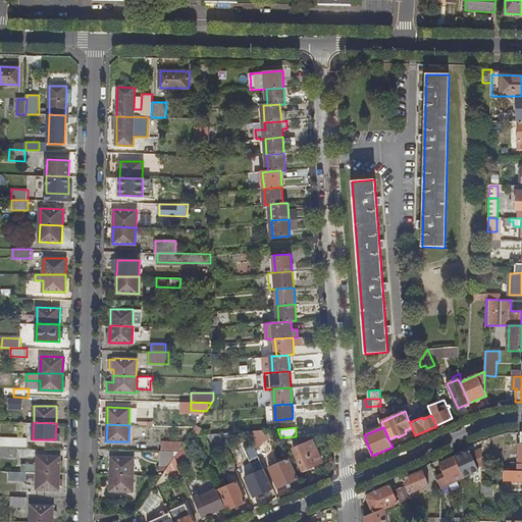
[(247,431),(253,444),(254,447),(261,444),(260,441),(266,438),(262,430),(247,431)]
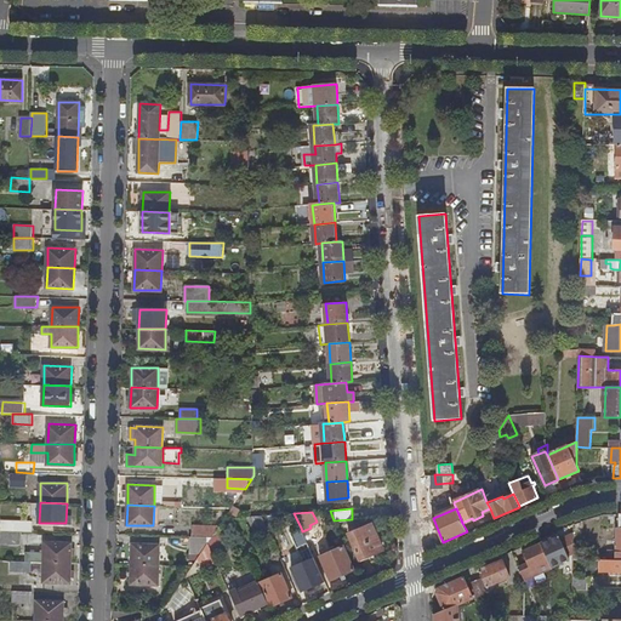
[(261,516),(266,524),(279,519),(278,514),(261,516)]
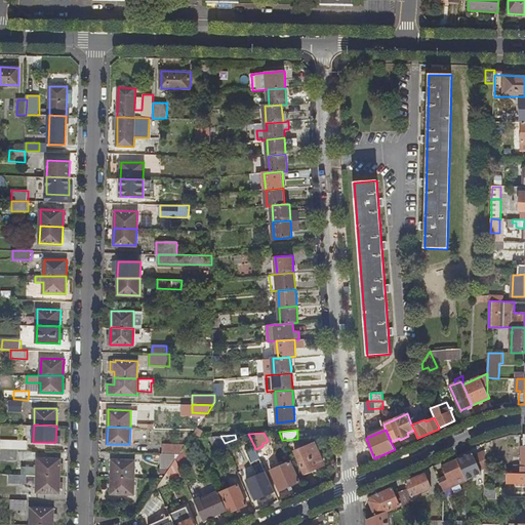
[(1,440),(1,449),(18,449),(28,449),(28,441),(1,440)]
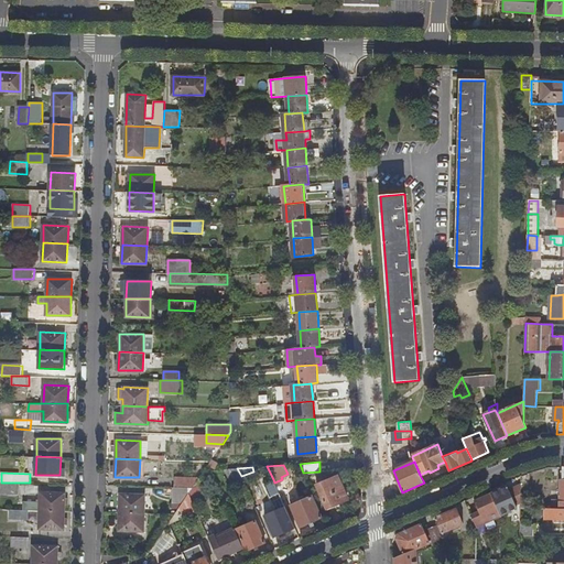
[(317,485),(327,508),(348,499),(337,476),(317,485)]
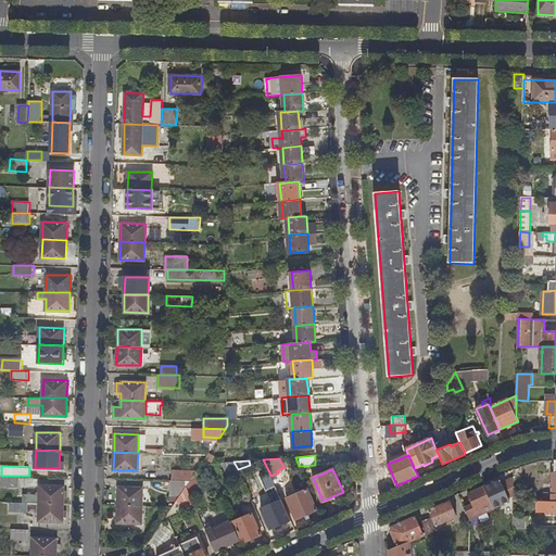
[(172,470),(171,480),(189,480),(193,475),(197,470),(172,470)]
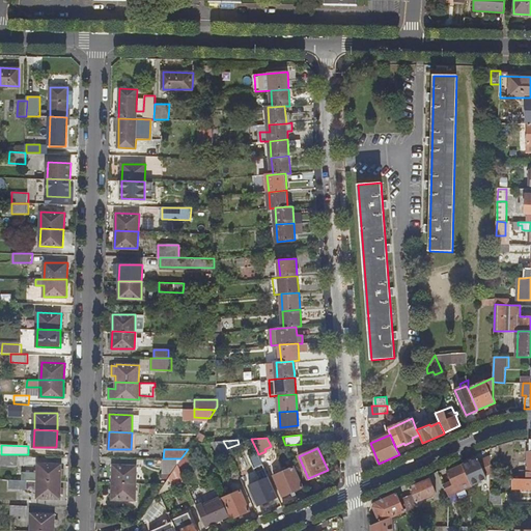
[(249,485),(258,505),(277,497),(258,454),(257,451),(249,454),(259,476),(261,476),(262,479),(249,485)]
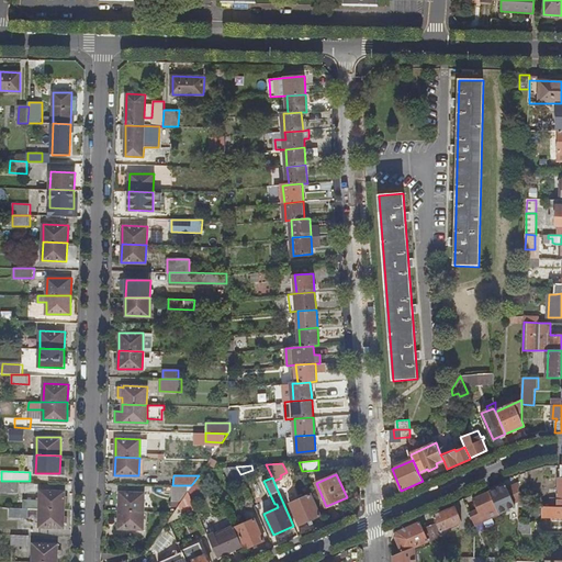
[(0,480),(0,491),(20,492),(20,481),(1,481),(0,480)]
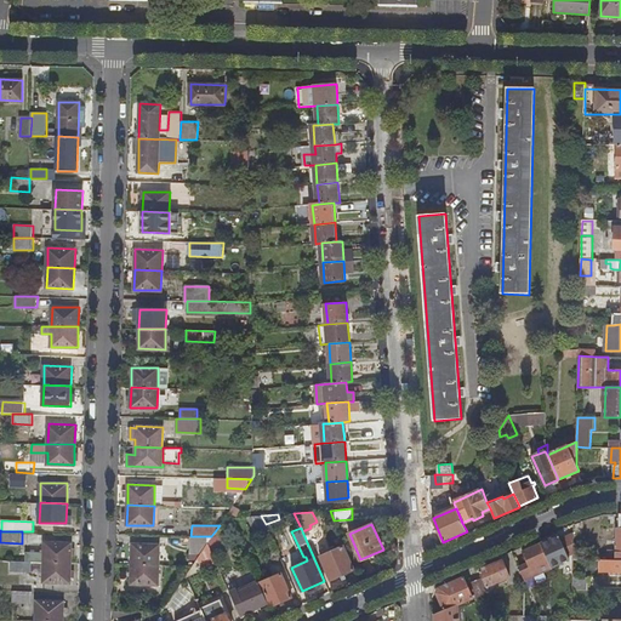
[(211,536),(208,543),(211,551),(223,545),(216,530),(211,536)]
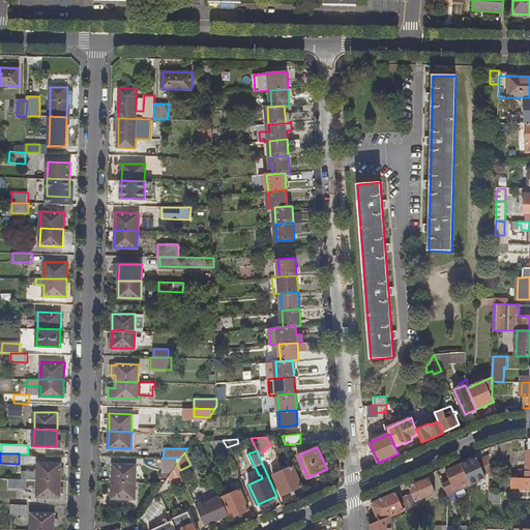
[(463,464),(470,480),(472,484),(487,478),(484,475),(490,472),(490,464),(490,454),(478,461),(477,458),(463,464)]
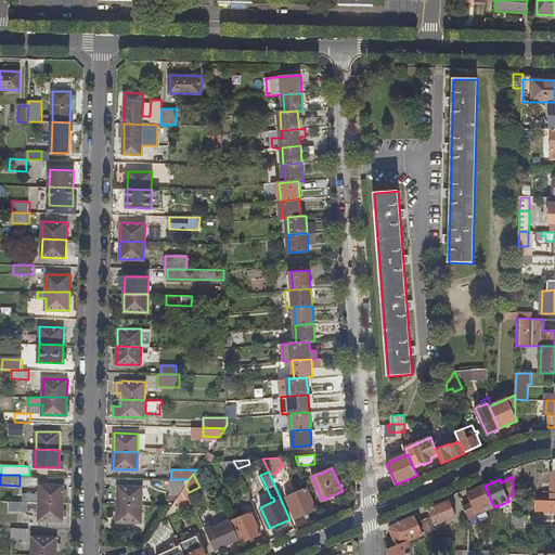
[(169,479),(168,493),(179,494),(185,486),(189,479),(170,479),(169,479)]
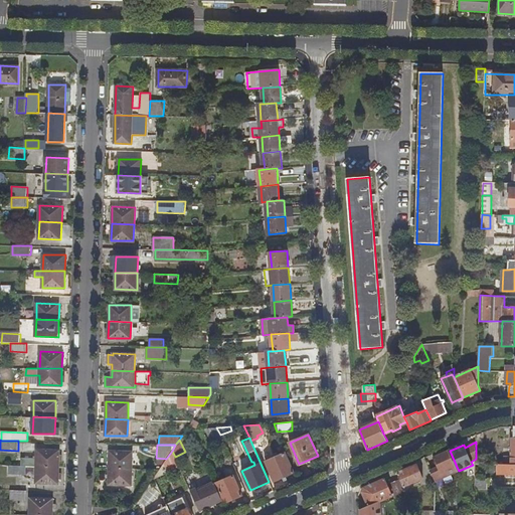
[(23,461),(23,465),(31,466),(36,466),(58,466),(58,450),(37,449),(37,451),(36,462),(30,462),(23,461)]
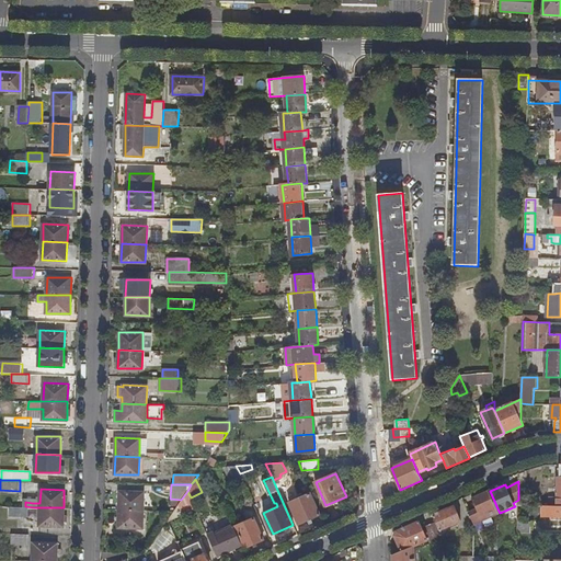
[(180,502),(184,512),(195,507),(191,497),(187,491),(181,500),(180,502)]
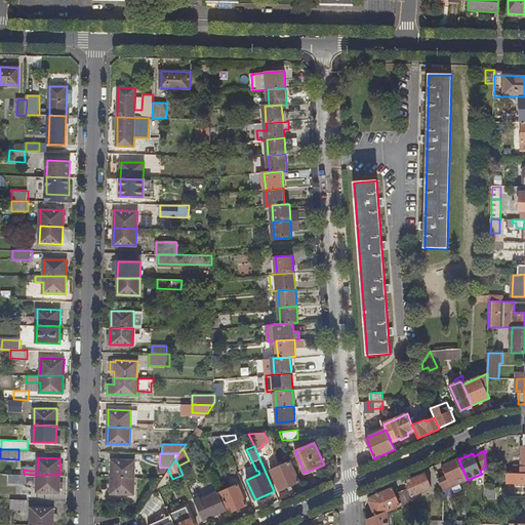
[(443,467),(447,477),(439,480),(443,490),(465,481),(466,476),(458,459),(443,467)]
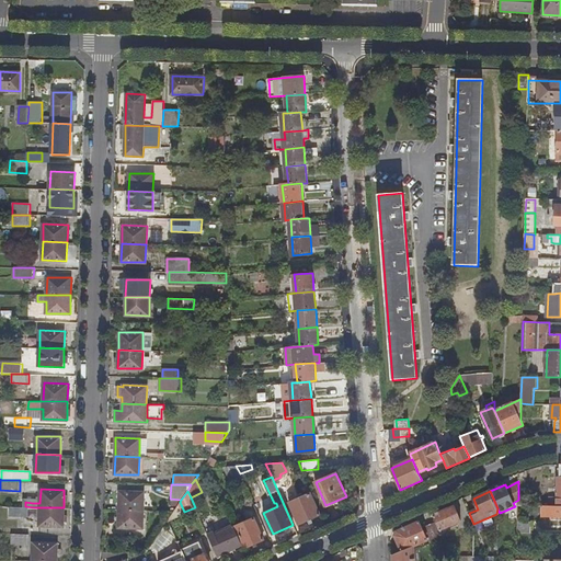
[(118,492),(118,510),(142,511),(142,492),(118,492)]
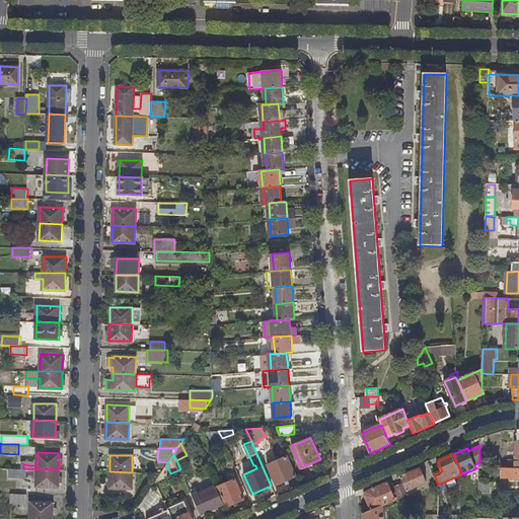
[(268,465),(277,485),(296,476),(287,456),(268,465)]
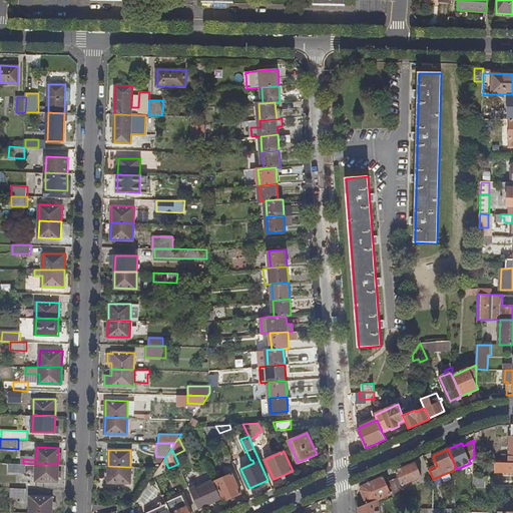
[(162,462),(158,467),(153,475),(168,468),(164,459),(162,462)]
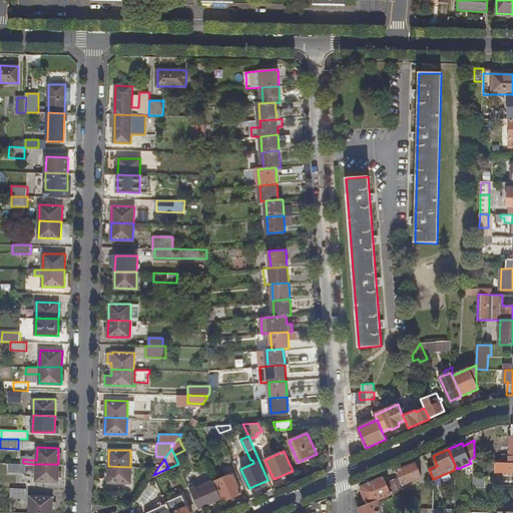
[(497,463),(496,472),(503,472),(512,472),(512,462),(510,463),(497,463)]
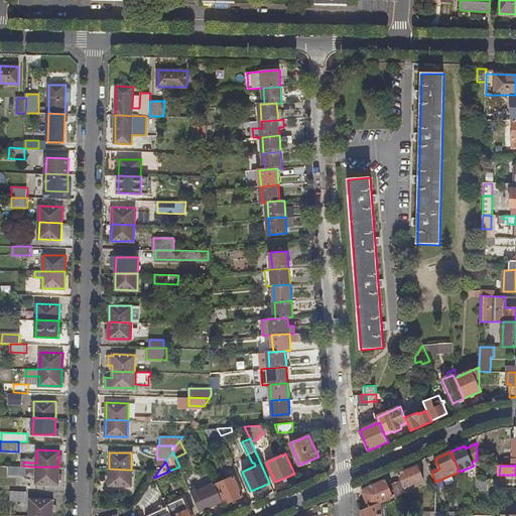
[(399,474),(402,480),(405,488),(424,479),(418,466),(399,474)]
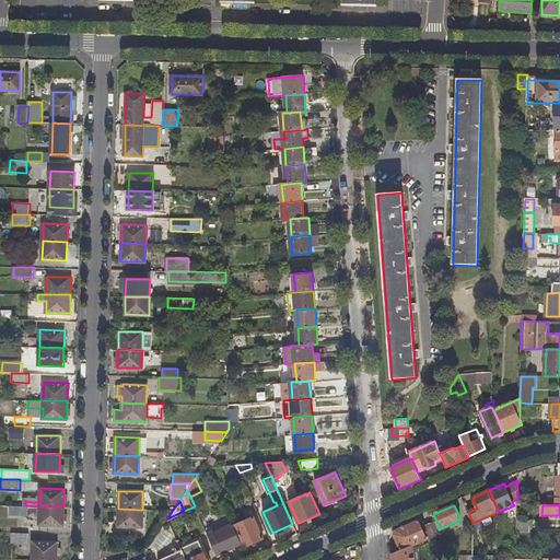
[(39,512),(38,524),(63,524),(63,506),(39,506),(39,512)]
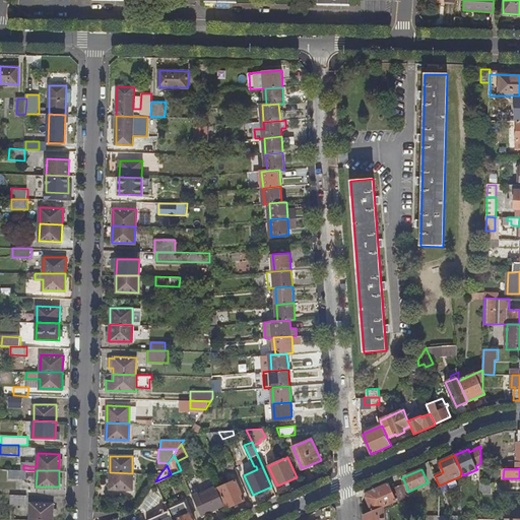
[(110,472),(109,490),(132,490),(132,473),(110,472)]
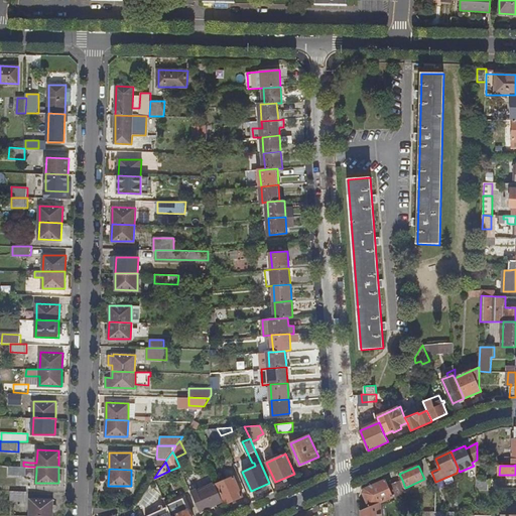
[(364,493),(370,507),(363,511),(362,515),(382,515),(381,509),(396,502),(386,480),(366,489),(364,493)]
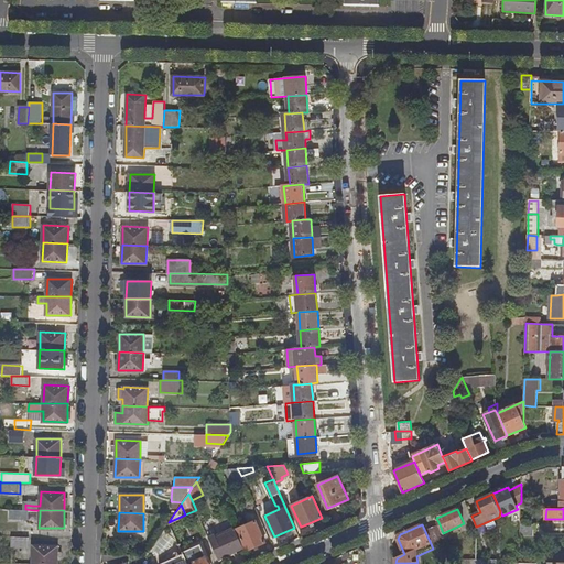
[(429,529),(434,543),(445,538),(443,533),(440,524),(429,529)]
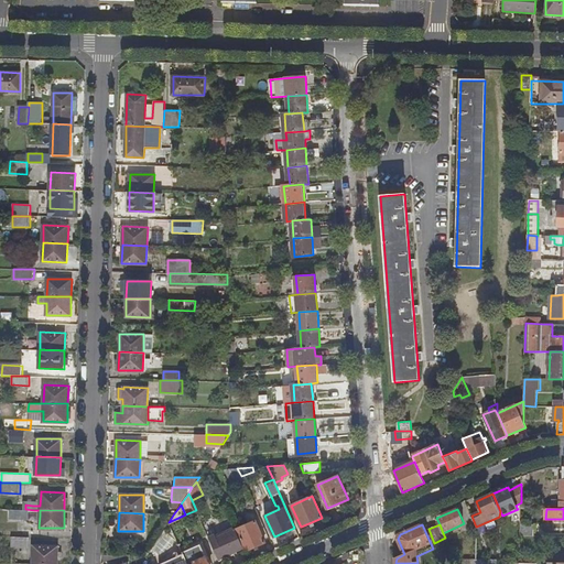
[(521,524),(520,535),(533,535),(533,524),(521,524)]
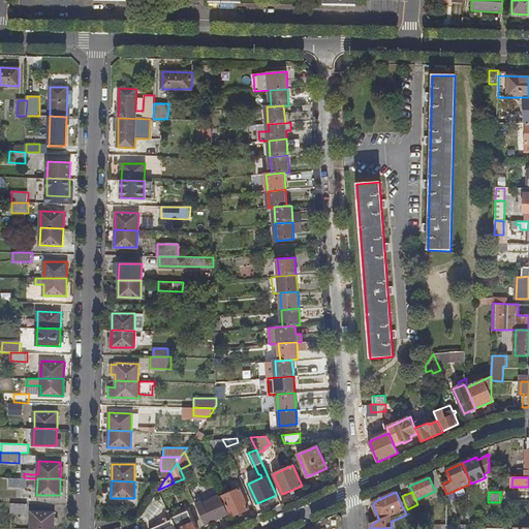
[(196,505),(205,524),(228,514),(225,508),(220,497),(204,505),(203,502),(196,505)]
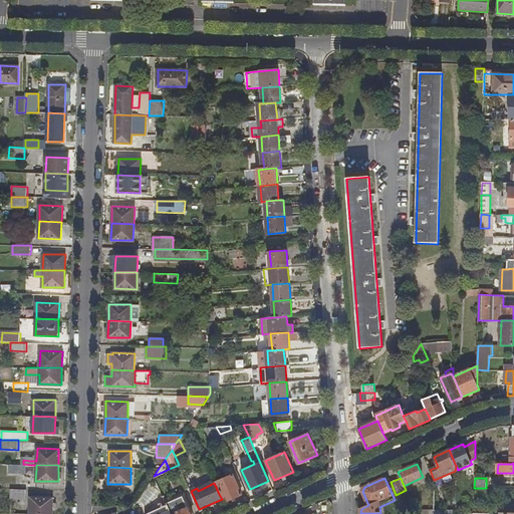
[(10,488),(10,497),(26,498),(26,489),(10,488)]
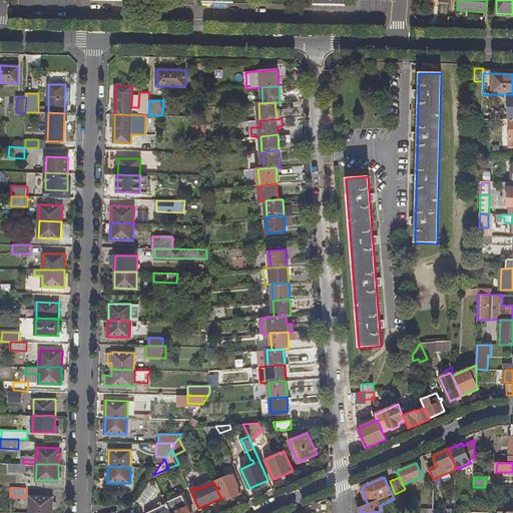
[(225,490),(233,506),(236,505),(232,497),(231,497),(228,489),(225,490)]
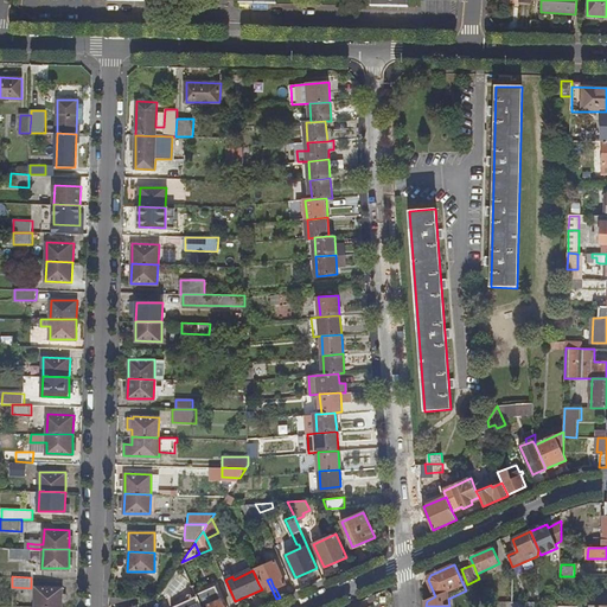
[(262,589),(268,602),(276,599),(267,580),(259,583),(262,589)]
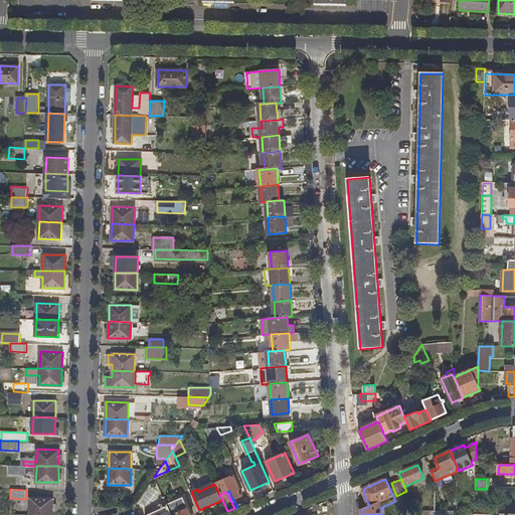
[(167,504),(171,514),(191,514),(183,496),(167,504)]
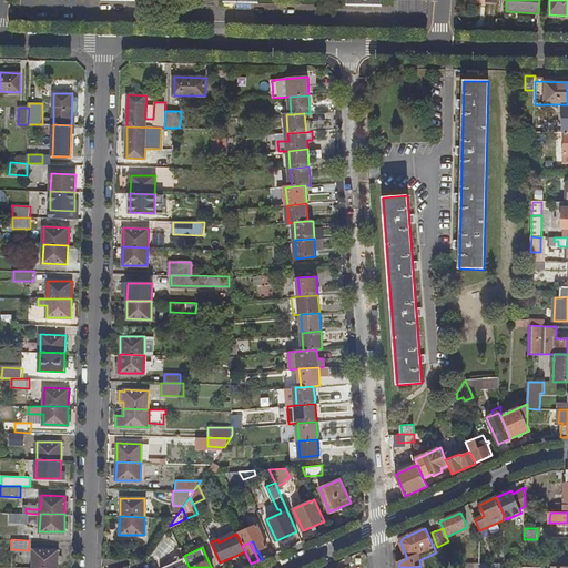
[(33,549),(33,567),(51,567),(57,567),(58,549),(33,549)]
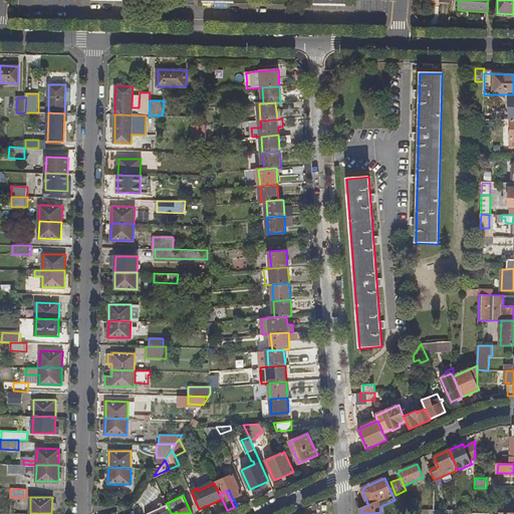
[(147,513),(170,513),(167,505),(147,513)]
